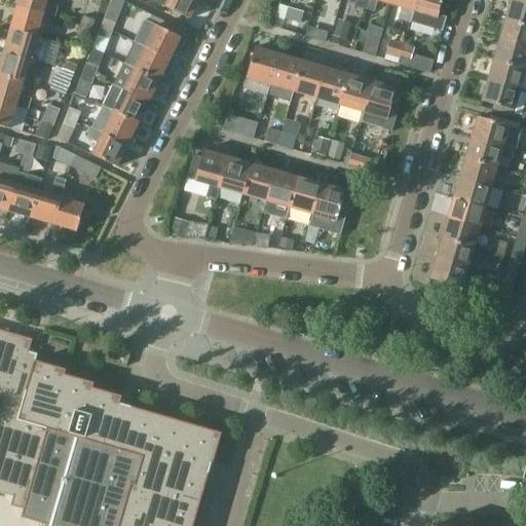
[(19,0),(17,6),(44,14),(54,17),(58,8),(46,5),(47,0),(19,0)]
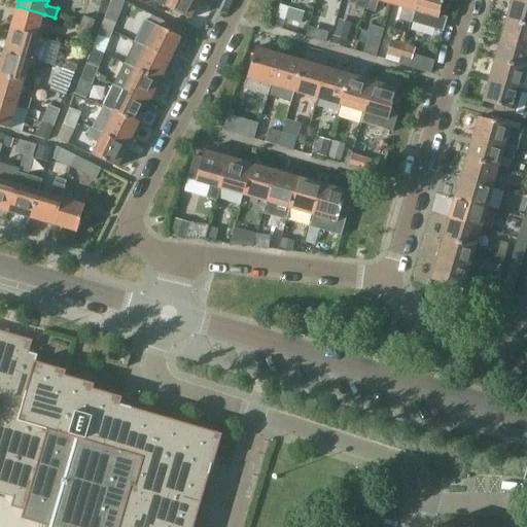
[(189,20),(199,0),(156,0),(155,2),(189,20)]
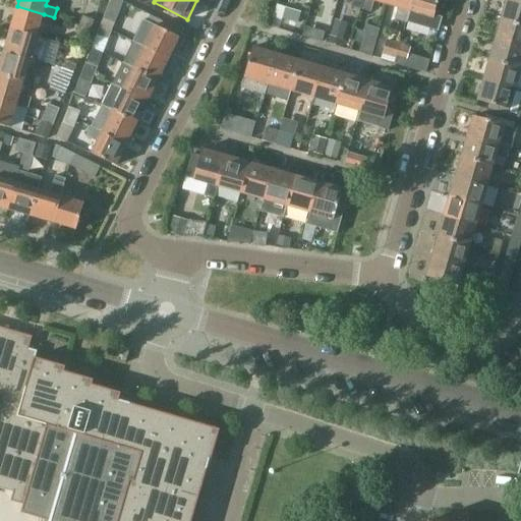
[(360,10),(363,0),(352,0),(351,7),(360,10)]
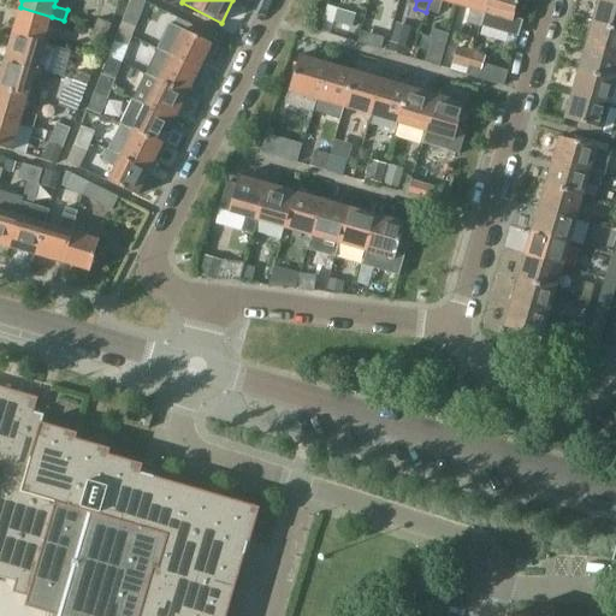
[(484,15),(487,0),(458,0),(457,6),(484,15)]
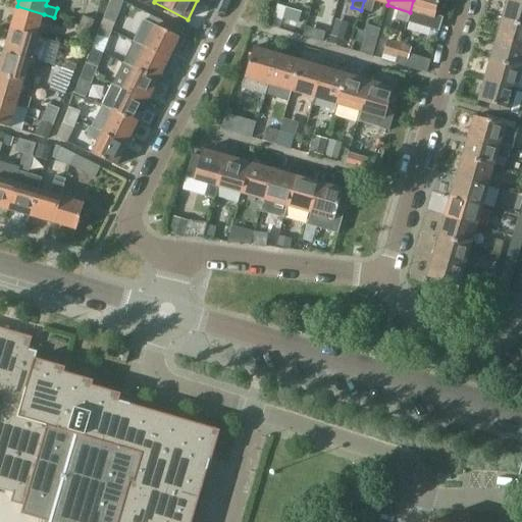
[(439,0),(413,0),(410,12),(434,19),(439,0)]
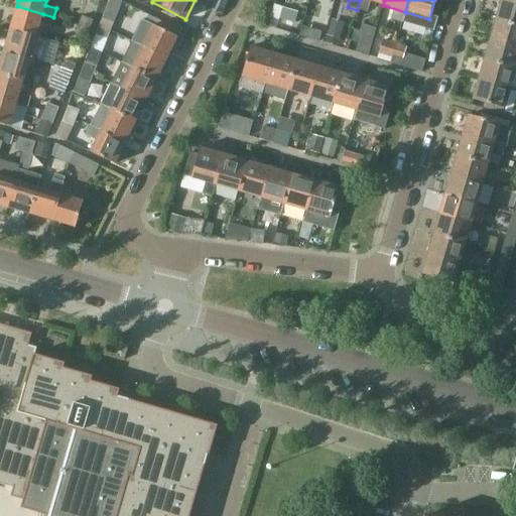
[(515,5),(502,1),(496,21),(515,26),(515,5)]
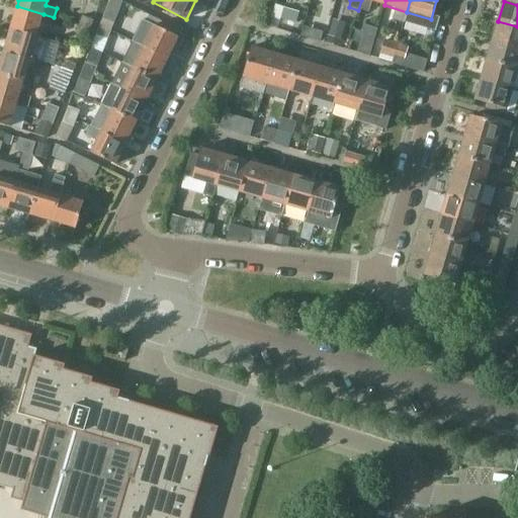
[(108,5),(99,27),(110,31),(118,9),(108,5)]
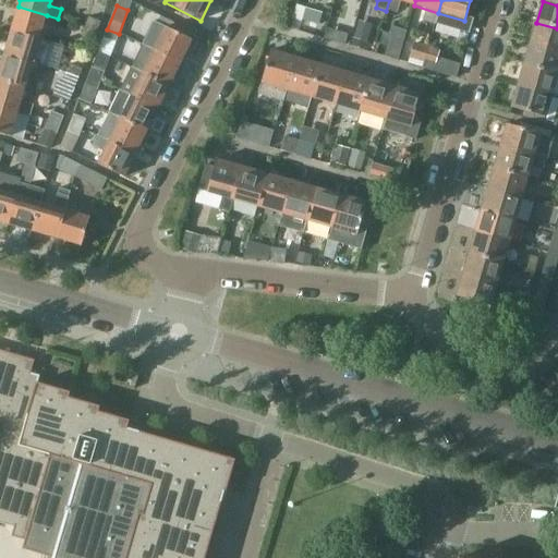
[(39,39),(47,15),(19,7),(11,32),(39,39)]
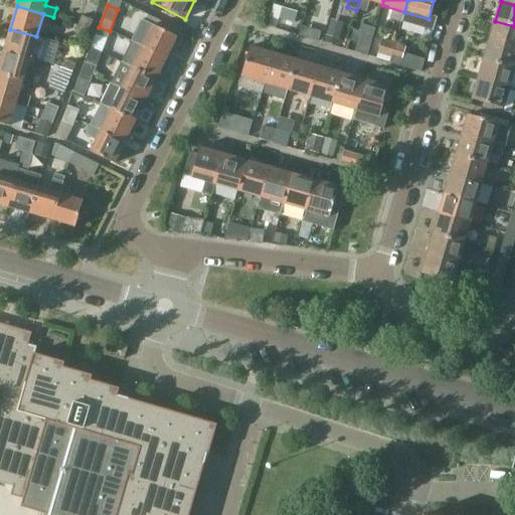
[(279,19),(294,24),(297,14),(282,9),(279,19)]
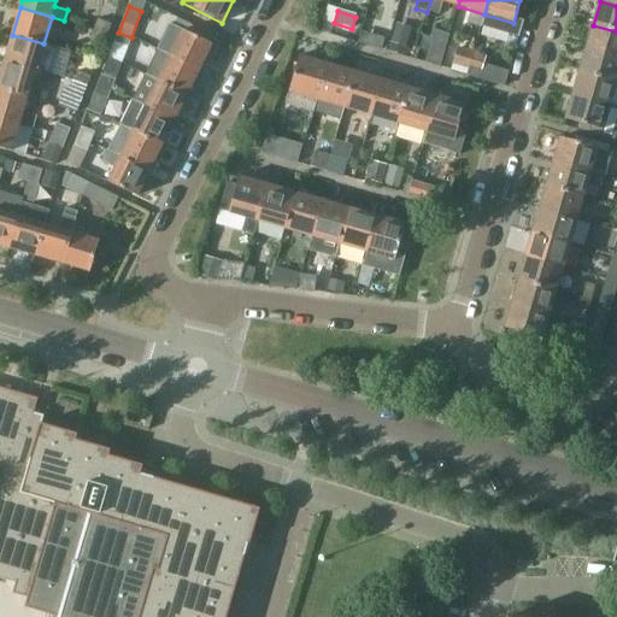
[(98,19),(94,29),(107,33),(111,24),(98,19)]
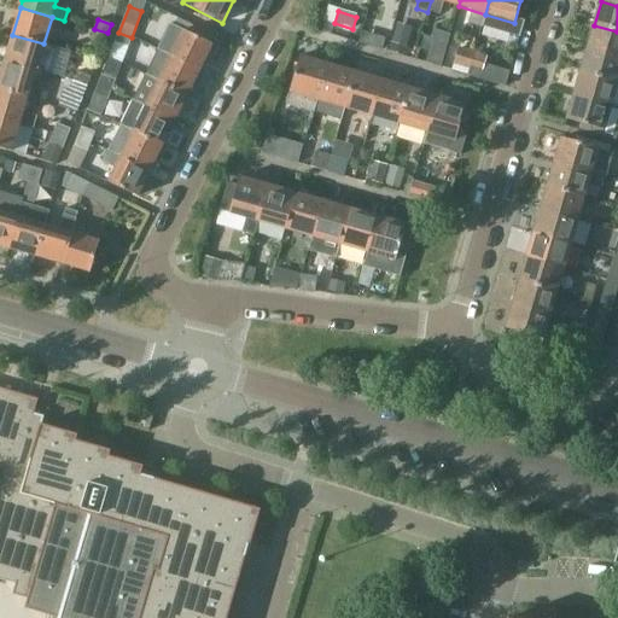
[(324,21),(321,30),(332,34),(334,23),(324,21)]
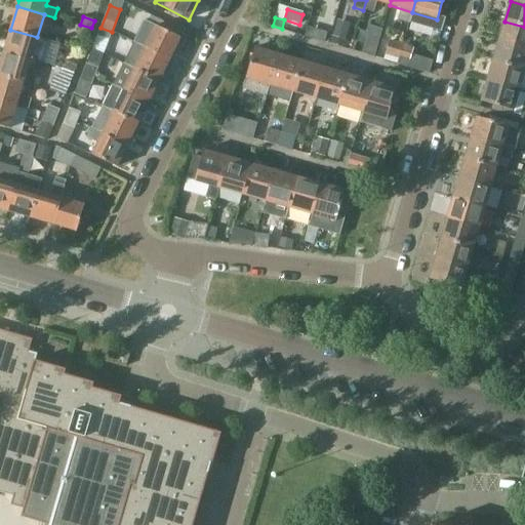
[(336,19),(332,35),(346,39),(350,24),(336,19)]
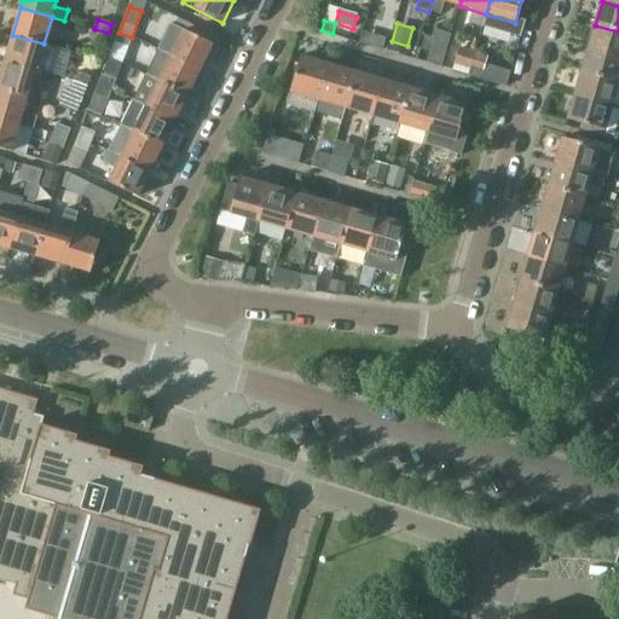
[(618,32),(595,25),(589,50),(618,57),(618,32)]
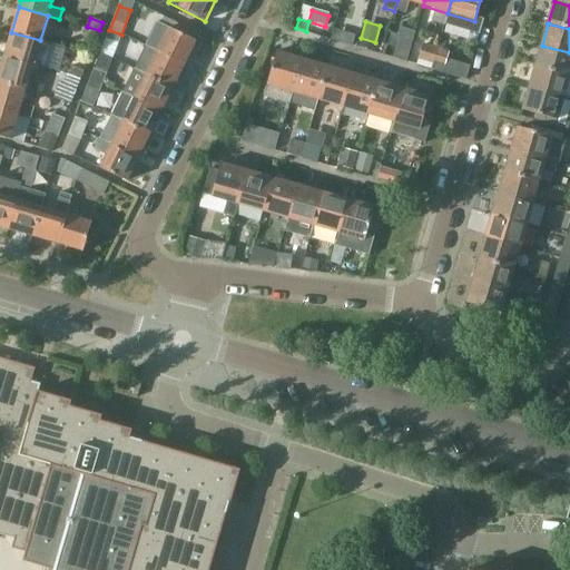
[(96,40),(99,30),(87,27),(84,36),(96,40)]
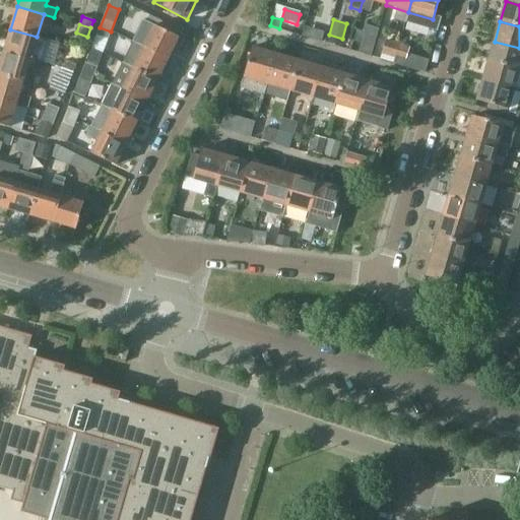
[(168,59),(178,38),(153,25),(147,37),(138,33),(134,43),(168,59)]
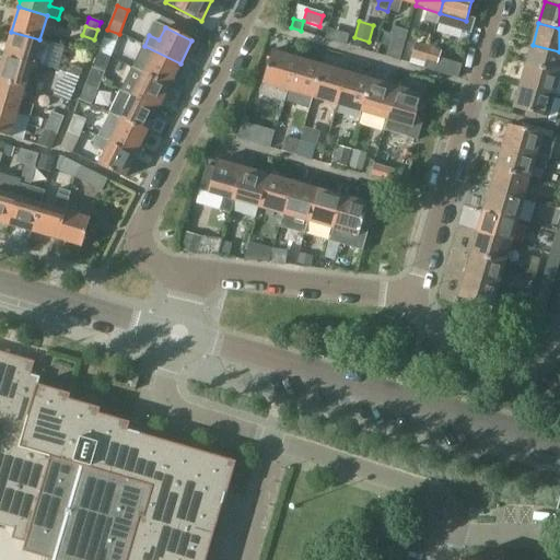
[(113,50),(119,34),(107,30),(101,45),(113,50)]
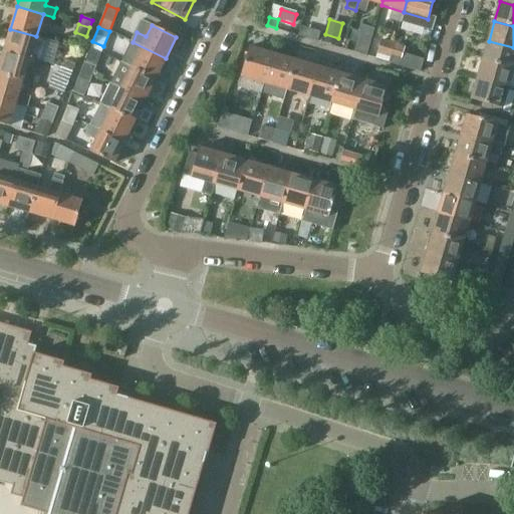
[(47,39),(36,36),(10,29),(4,51),(29,58),(30,58),(41,61),(47,39)]
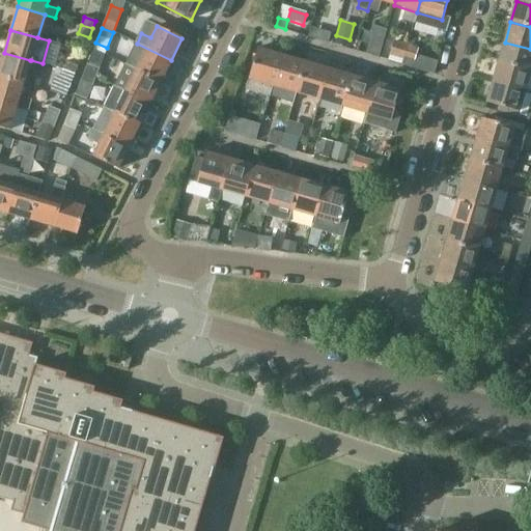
[(171,60),(137,44),(135,43),(124,64),(161,82),(171,60)]
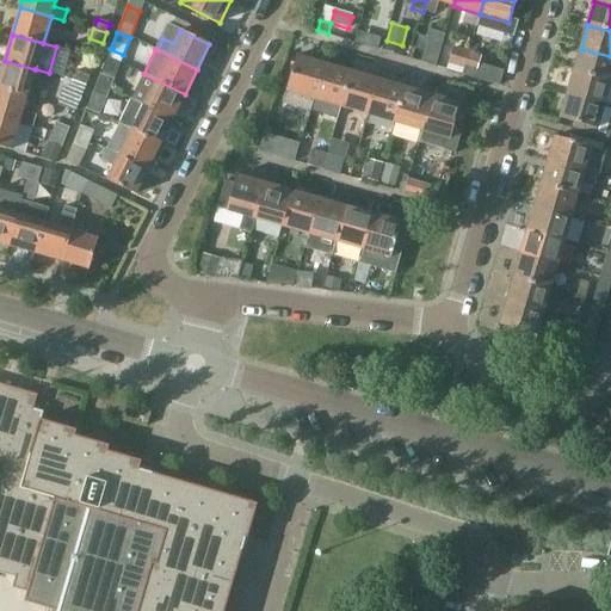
[(610,78),(610,56),(581,49),(574,72),(610,82),(610,78)]
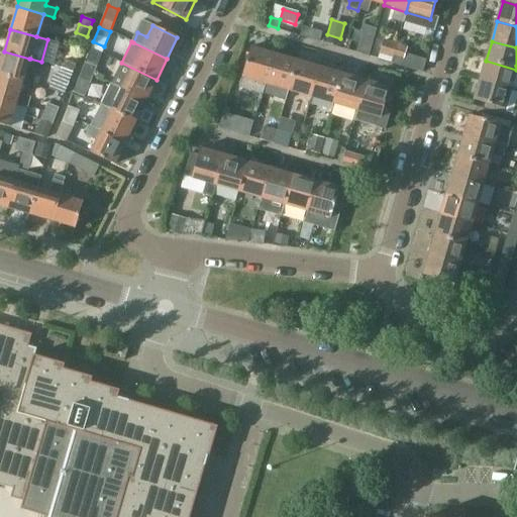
[(358,42),(355,53),(369,57),(372,46),(358,42)]
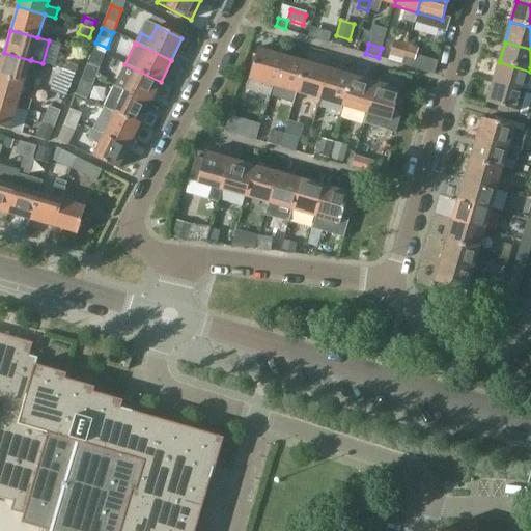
[(406,55),(408,47),(397,45),(395,52),(406,55)]
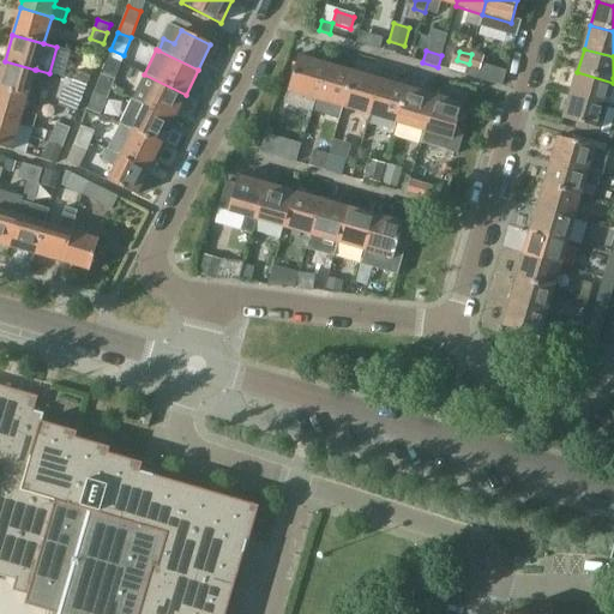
[(482,58),(471,54),(469,64),(480,67),(482,58)]
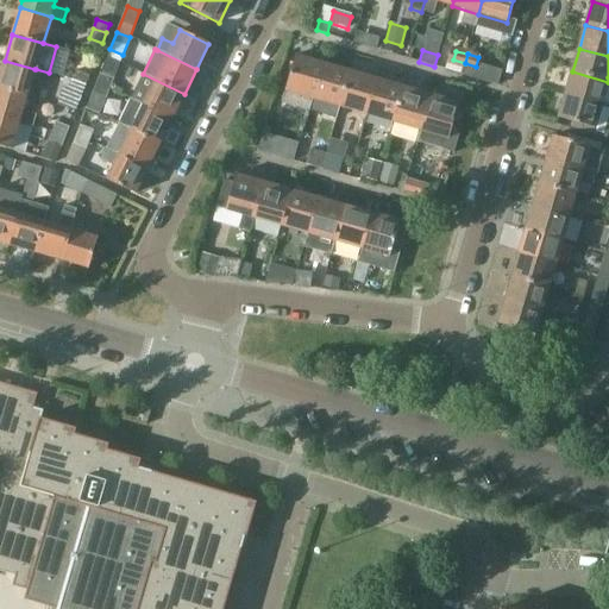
[(313,100),(322,64),(296,57),(282,104),(309,111),(313,100)]
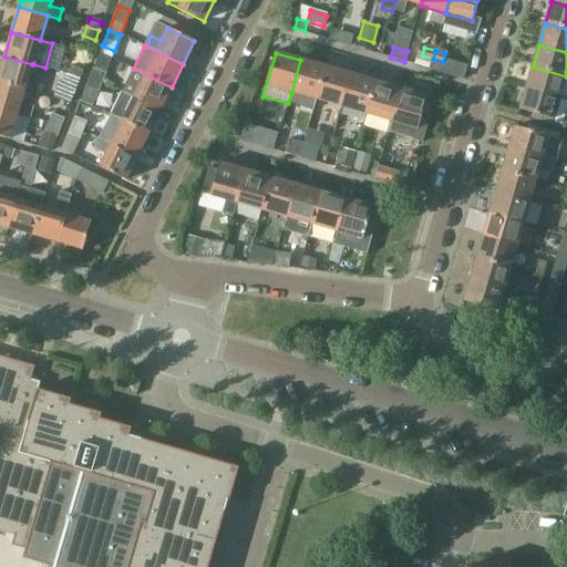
[(42,79),(45,68),(33,64),(32,64),(4,57),(0,69),(0,82),(26,90),(30,74),(42,79)]
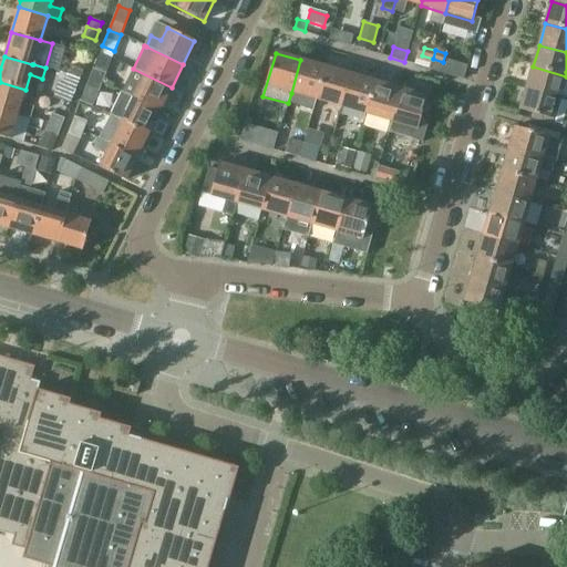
[(98,58),(90,78),(102,82),(110,62),(98,58)]
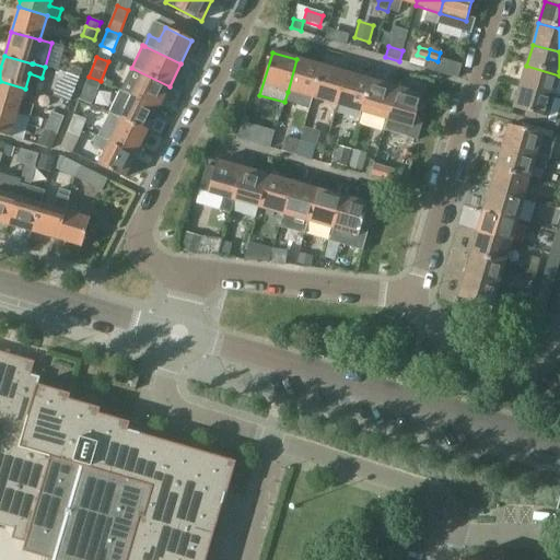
[(312,98),(322,67),(296,59),(288,92),(312,98)]
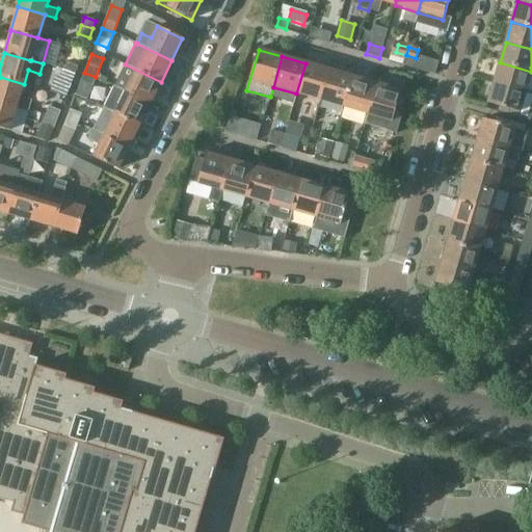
[(67,61),(63,71),(75,74),(78,65),(67,61)]
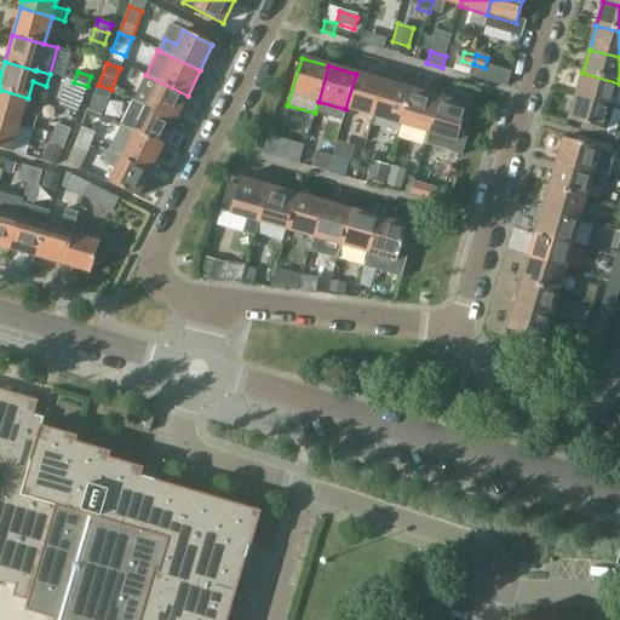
[(619,84),(583,73),(575,97),(612,108),(619,84)]
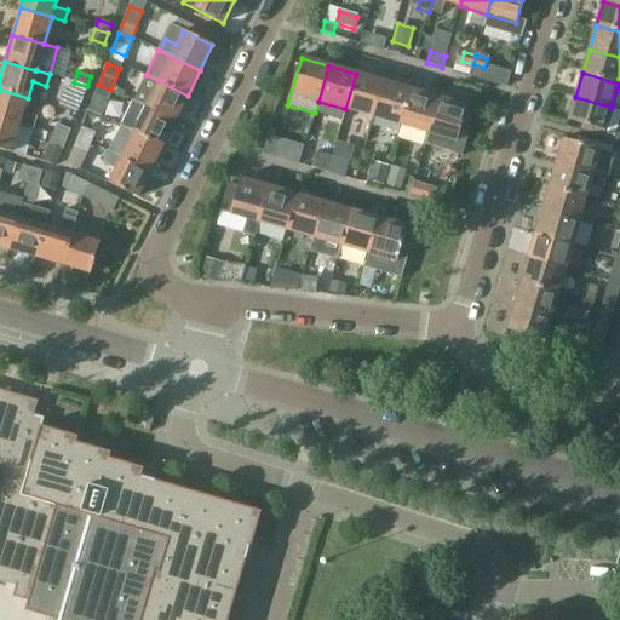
[(373,118),(384,81),(356,74),(345,109),(373,118)]
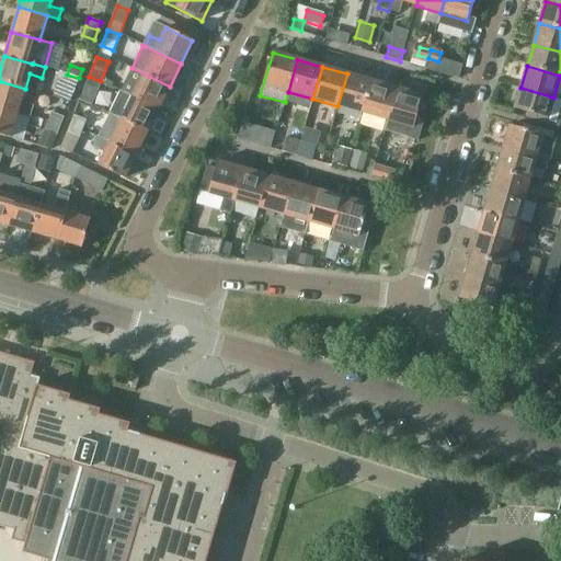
[(159,110),(170,87),(132,68),(121,91),(159,110)]
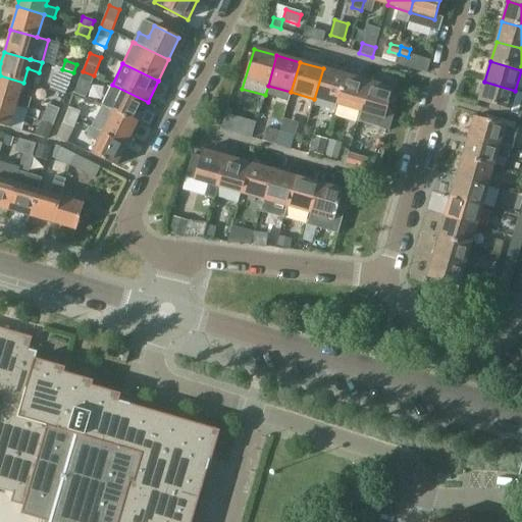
[(337,106),(347,75),(323,68),(314,99),(337,106)]
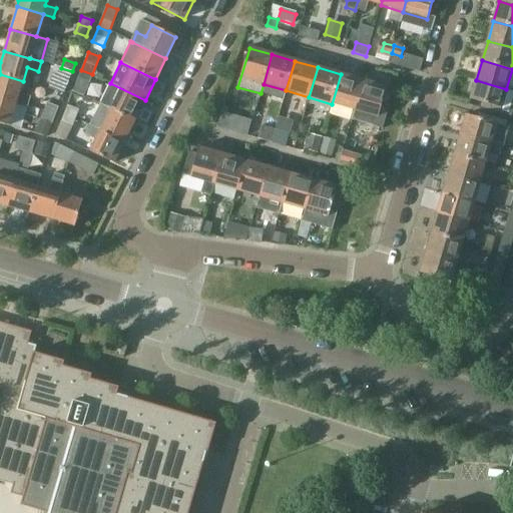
[(69,79),(72,71),(61,68),(58,75),(69,79)]
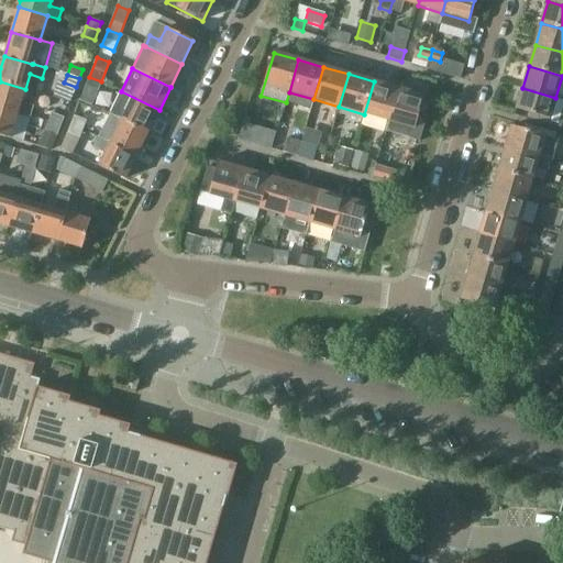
[(98,90),(101,81),(89,77),(86,86),(98,90)]
